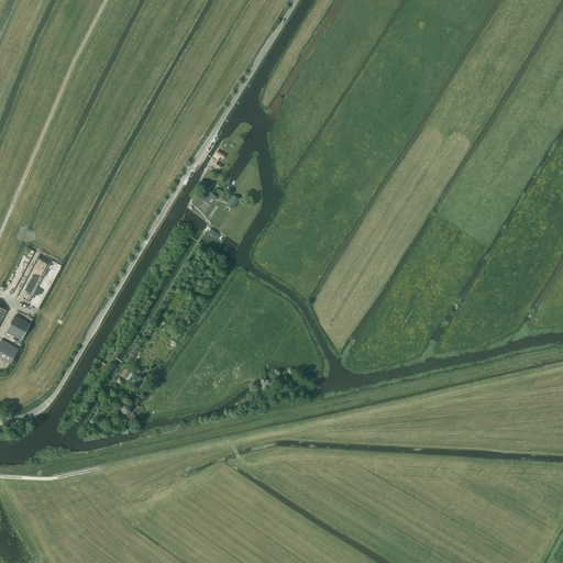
[(203,189),(198,198),(206,202),(207,203),(212,194),(203,189)]
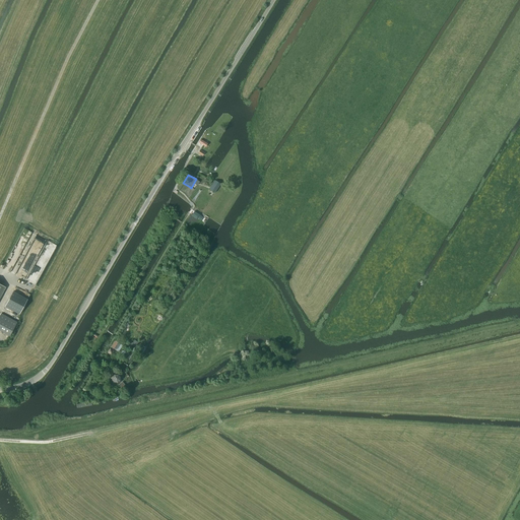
[(209,189),(215,193),(220,185),(215,181),(209,189)]
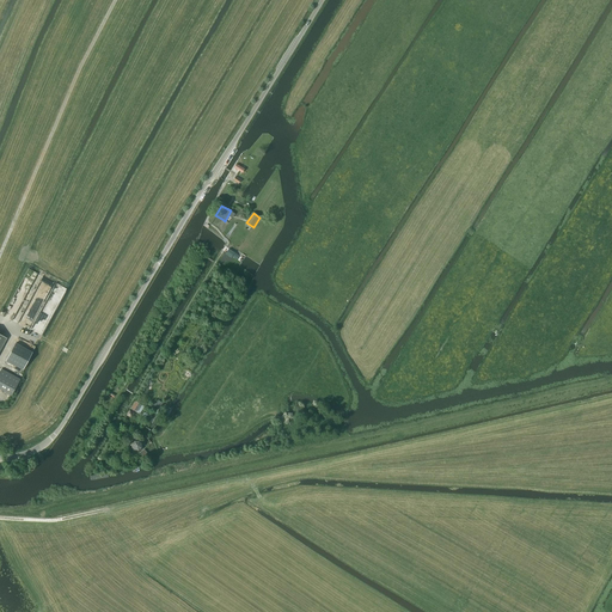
[(233,257),(238,261),(240,257),(230,249),(226,254),(232,258),(233,257)]
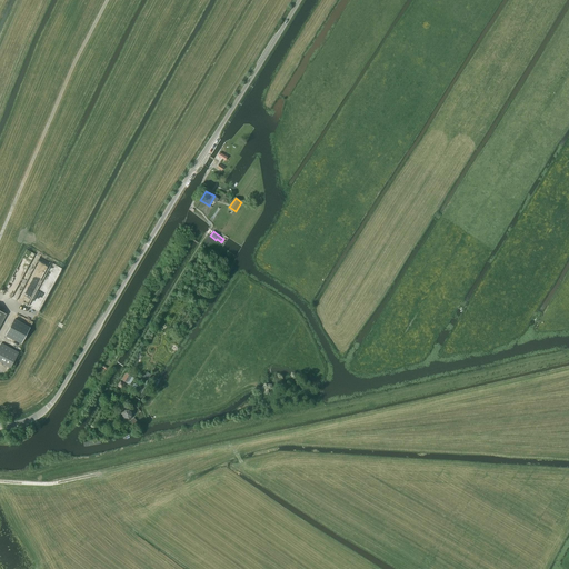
[(30,328),(15,319),(6,336),(21,343),(30,328)]
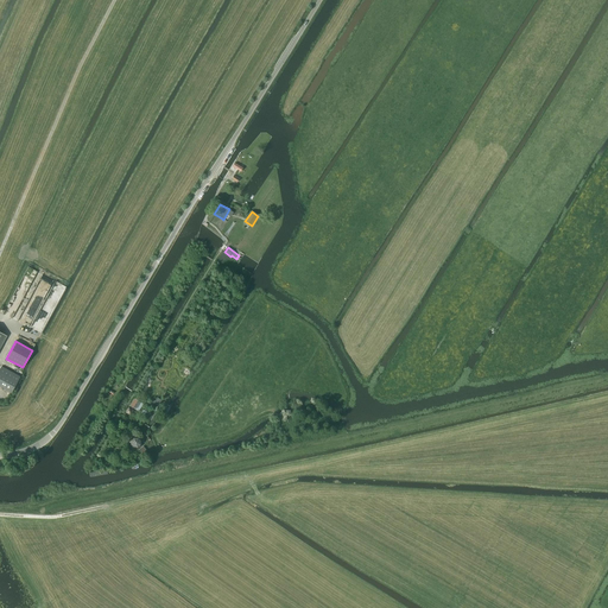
[(1,367),(0,368),(0,386),(12,393),(20,378),(1,367)]
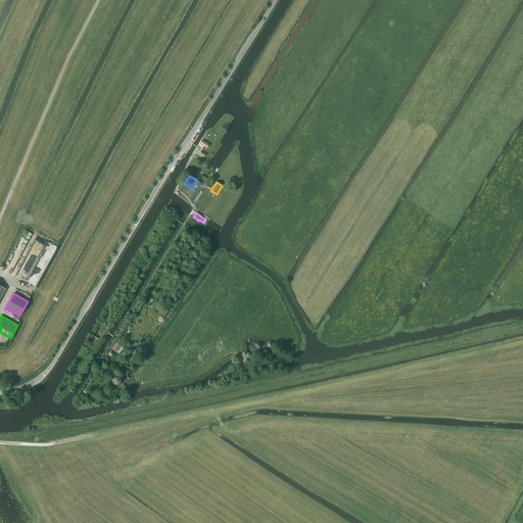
[(115,343),(112,349),(116,352),(119,353),(123,347),(119,344),(115,343)]
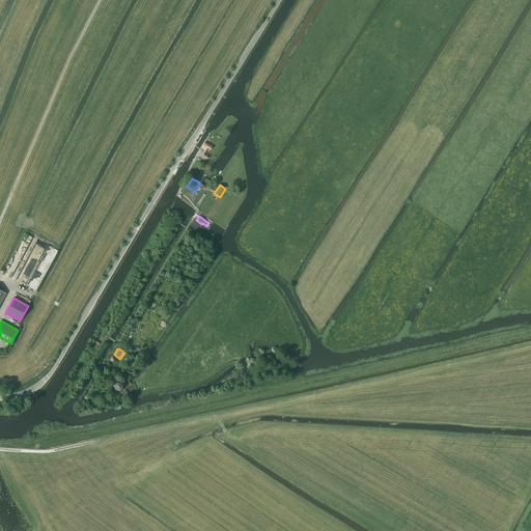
[(117,382),(114,385),(114,389),(117,392),(121,392),(124,389),(124,385),(121,382),(117,382)]
